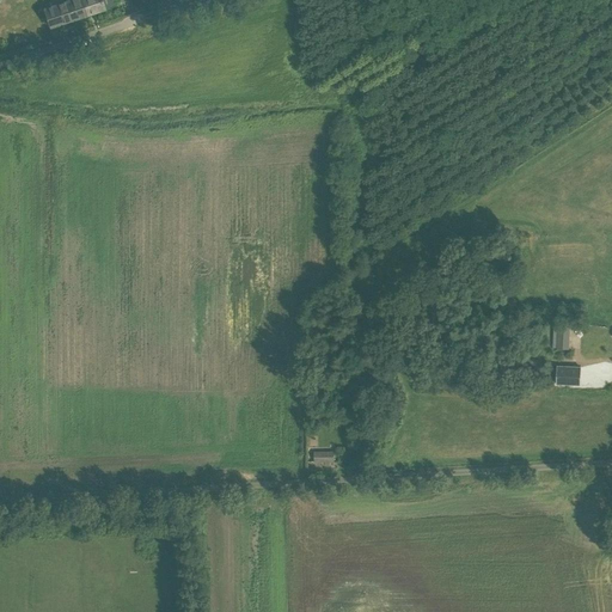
[(81,0),(72,0),(44,10),(50,26),(86,14),(81,0)]
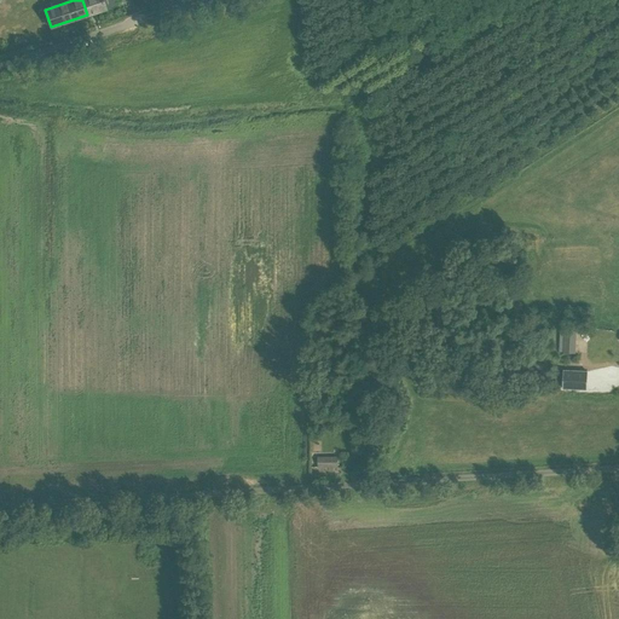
[(114,0),(82,0),(87,15),(106,9),(116,6),(114,0)]
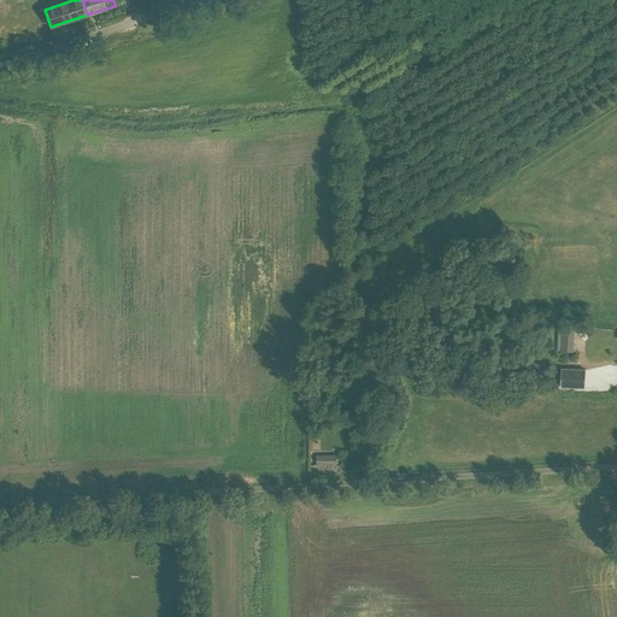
[(563,329),(562,352),(574,352),(575,330),(563,329)]
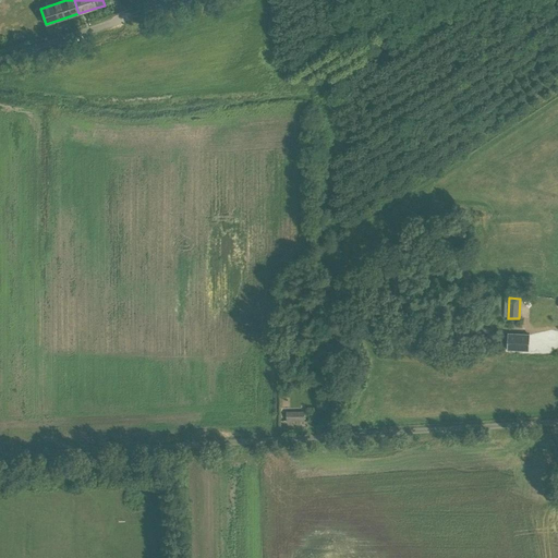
[(326,307),(323,300),(308,305),(312,313),(326,307)]
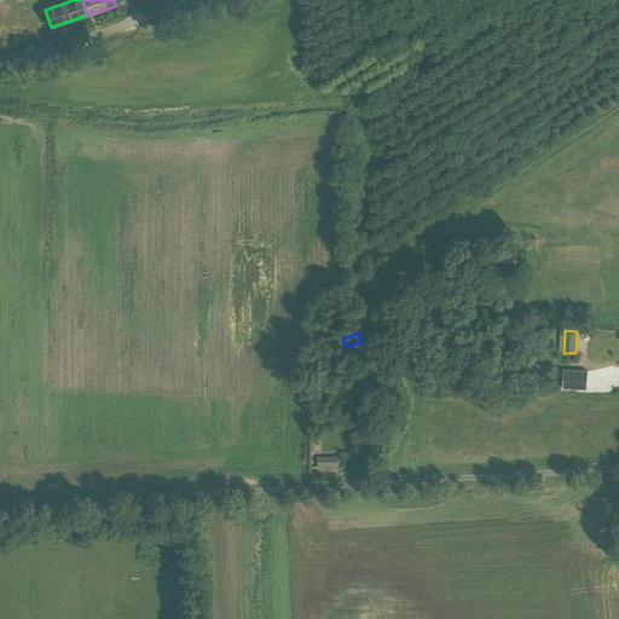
[(562,388),(588,389),(588,371),(567,370),(563,370),(562,388)]
